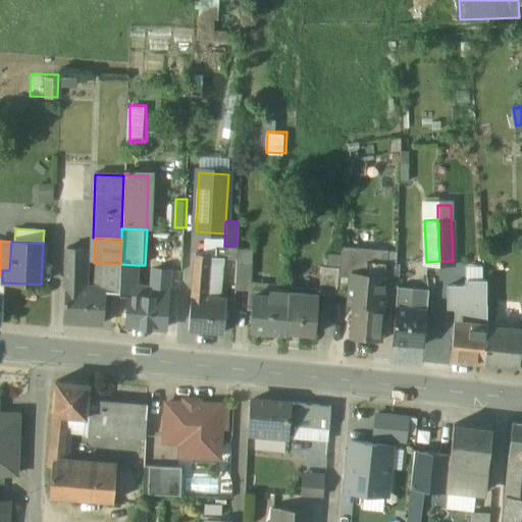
[(252,248),(237,247),(237,259),(236,263),(251,264),(252,248)]
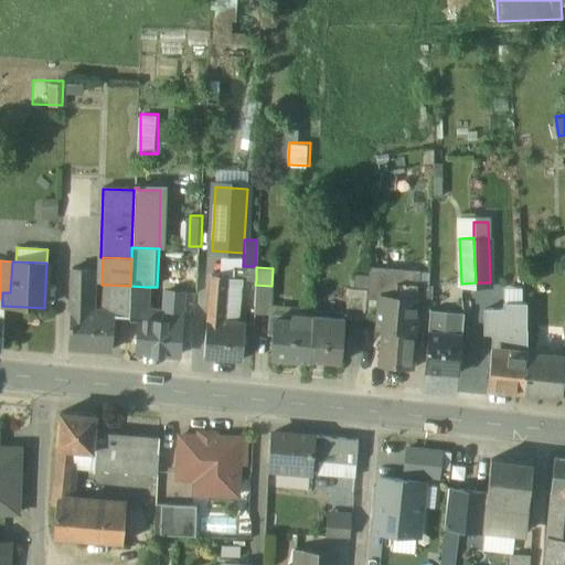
[(381,267),(369,267),(366,289),(365,297),(379,298),(381,267)]
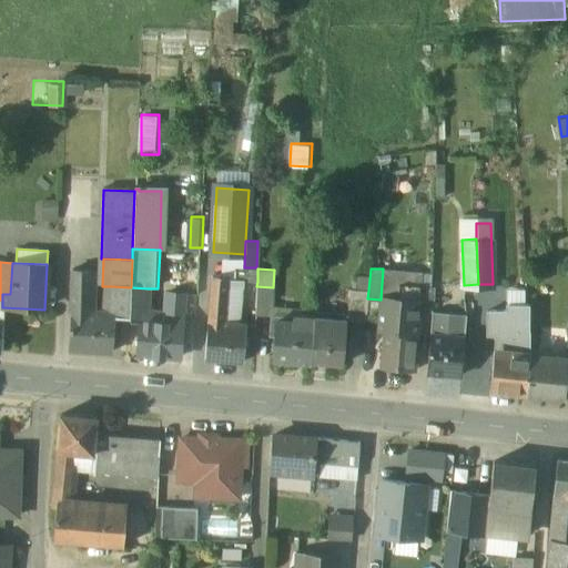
[(421,272),(383,269),(381,300),(378,332),(384,332),(379,367),(413,372),(417,310),(419,285),(421,272)]
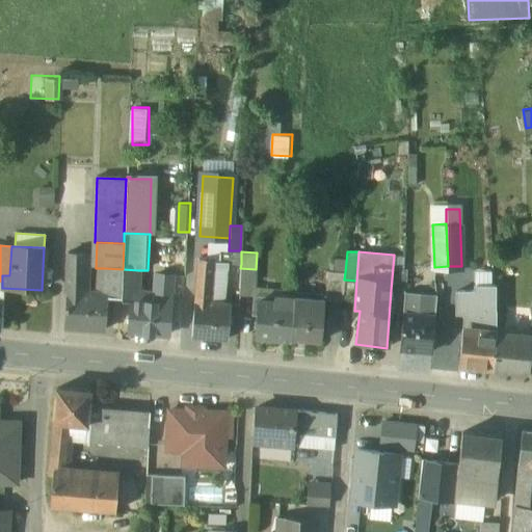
[(85,254),(68,254),(67,295),(83,295),(85,266),(85,261),(85,254)]
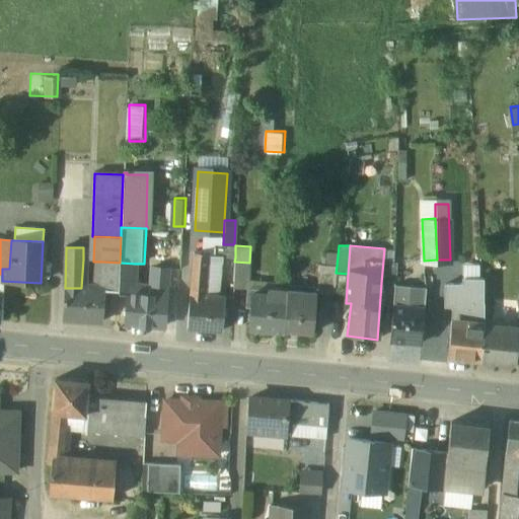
[(209,253),(195,252),(193,267),(191,296),(205,297),(205,296),(209,255),(209,253)]
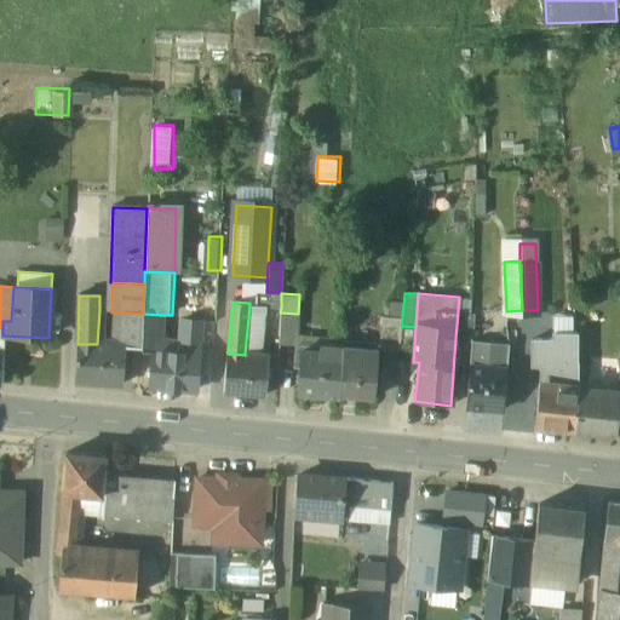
[(472,313),(458,311),(455,338),(470,338),(472,313)]
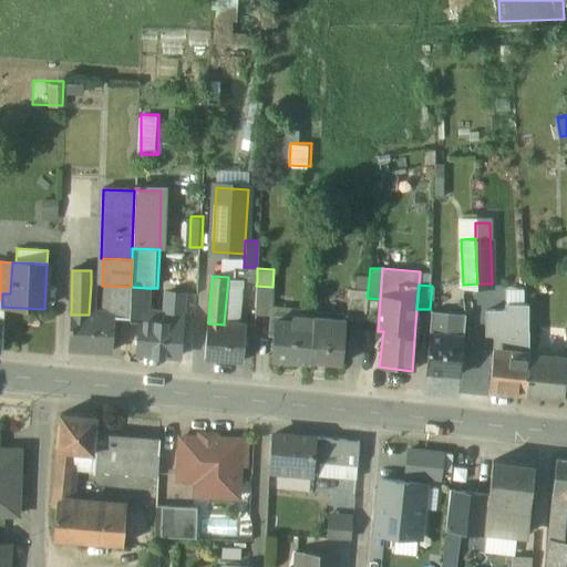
[(131,287),(111,286),(109,316),(115,316),(115,317),(130,318),(130,312),(131,287)]
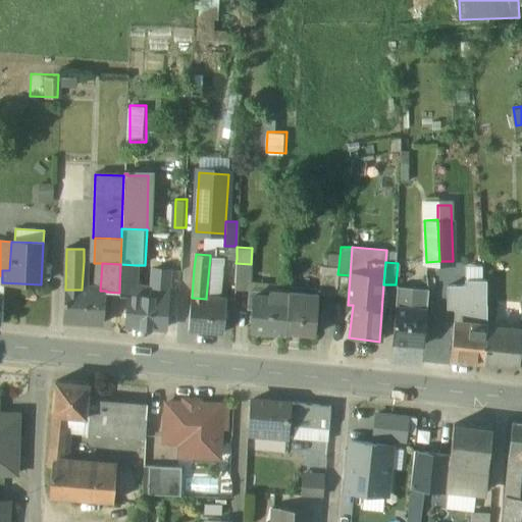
[(251,264),(236,263),(235,288),(250,289),(251,264)]
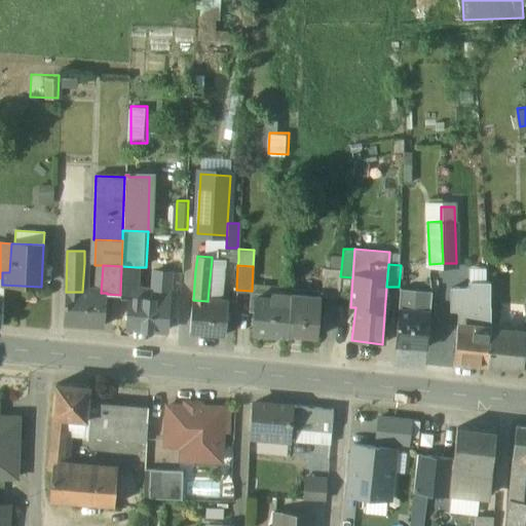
[(137,267),(121,266),(120,290),(136,291),(137,267)]
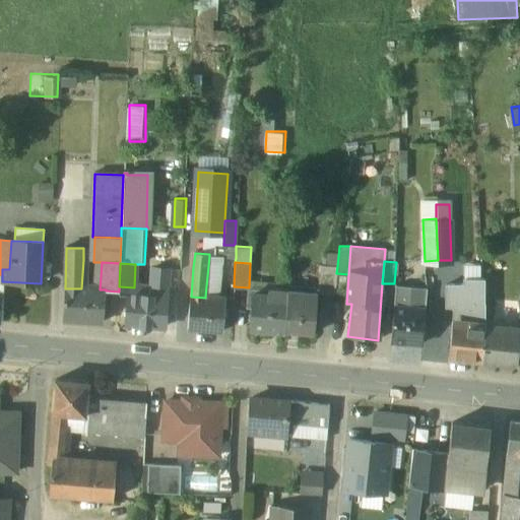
[(337,266),(321,264),(318,291),(318,293),(334,294),(336,273),(337,266)]
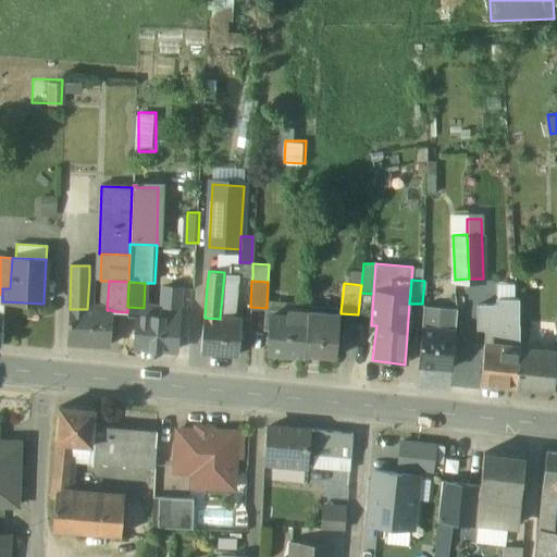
[(180,287),(161,286),(160,308),(160,309),(160,317),(177,318),(180,287)]
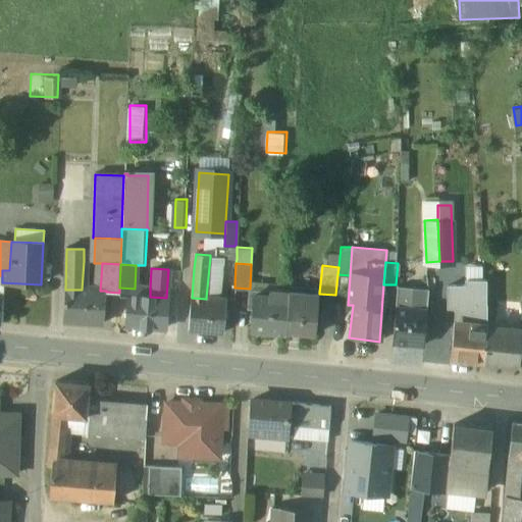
[(486,280),(466,280),(465,284),(448,284),(448,308),(456,308),(454,324),(486,327),(486,280)]
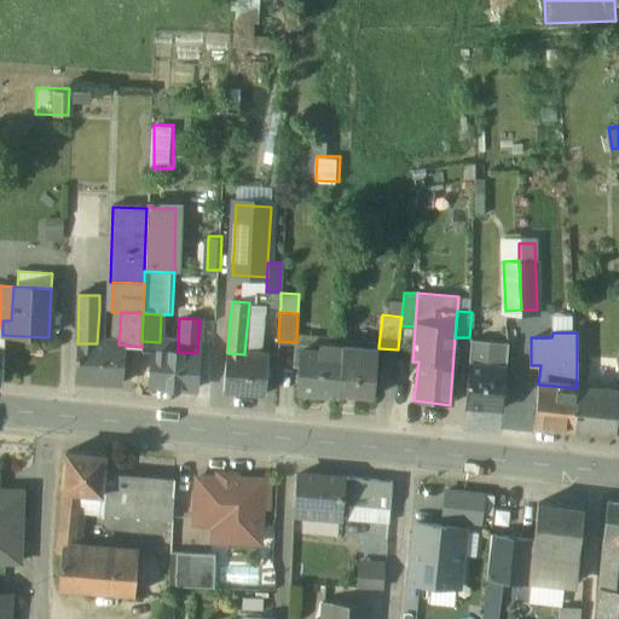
[(505,345),(469,341),(464,408),(501,410),(505,345)]
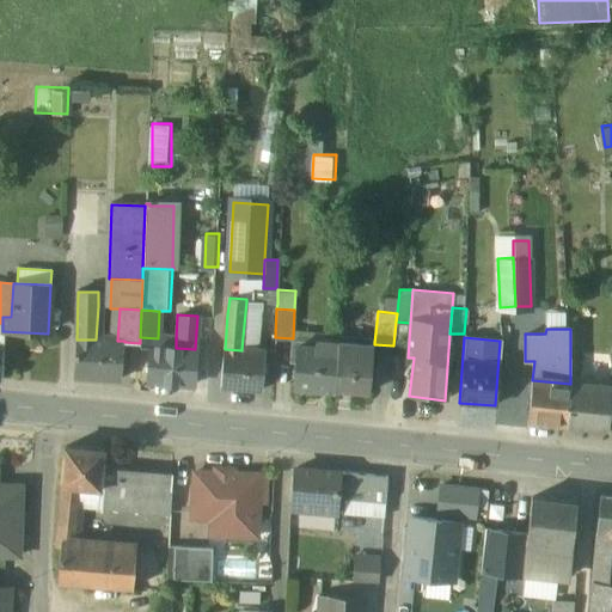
[(96,340),(77,340),(74,378),(122,380),(124,342),(124,341),(117,341),(96,340)]
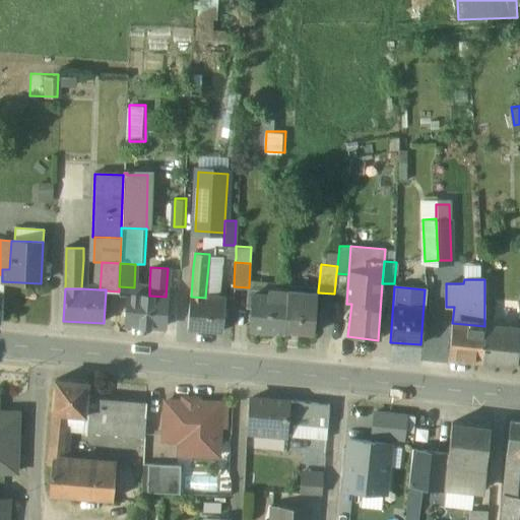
[(284,330),(286,288),(278,288),(277,294),(252,291),(249,328),(284,330)]
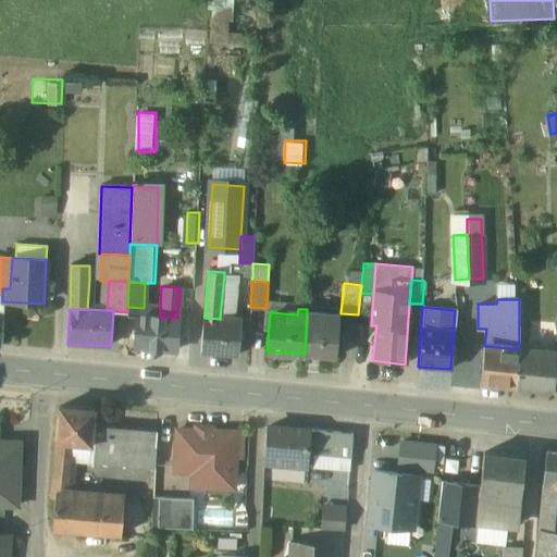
[(341,312),(307,309),(305,354),(336,357),(341,313),(341,312)]
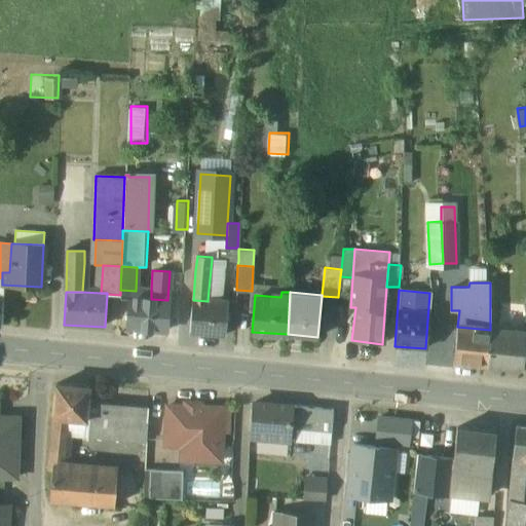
[(151,299),(130,297),(128,328),(165,331),(167,300),(151,299)]
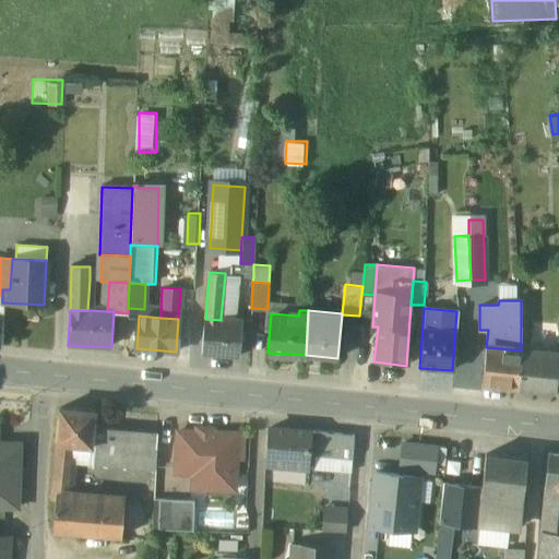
[(242,320),(221,319),(221,320),(205,319),(201,354),(238,357),(242,320)]
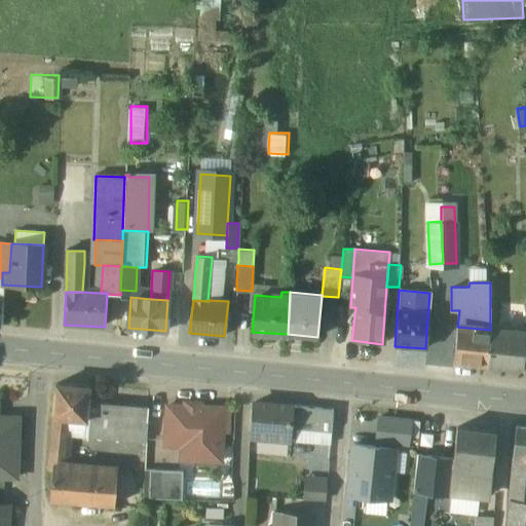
[(490,330),(457,327),(454,361),(486,364),(490,330)]
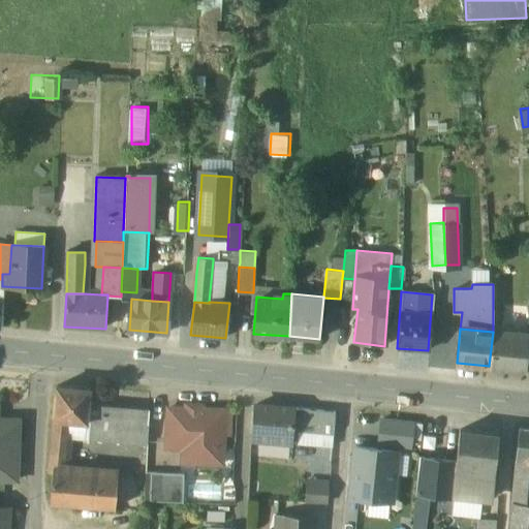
[(528,335),(493,332),(489,366),(526,370),(528,345),(528,339),(528,335)]
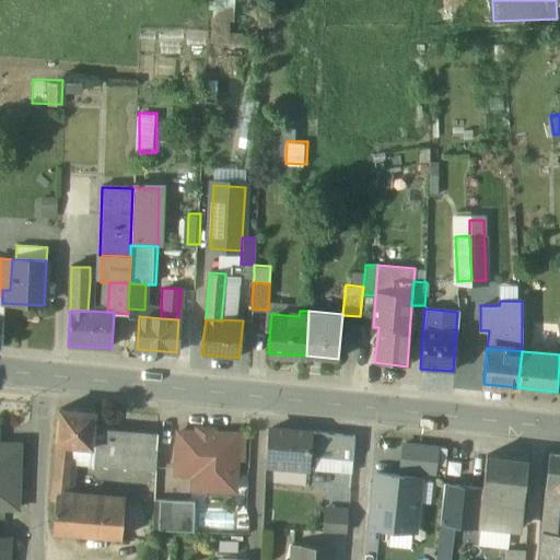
[(95,413),(60,410),(57,445),(92,448),(94,428),(95,413)]
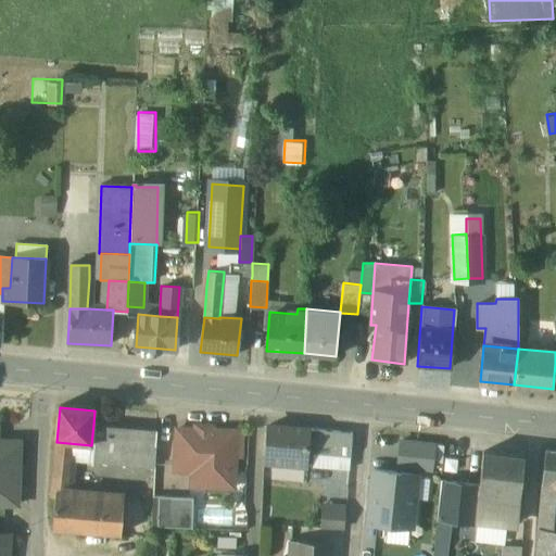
[(91,445),(57,442),(54,454),(72,456),(72,457),(96,459),(98,426),(93,425),(91,445)]
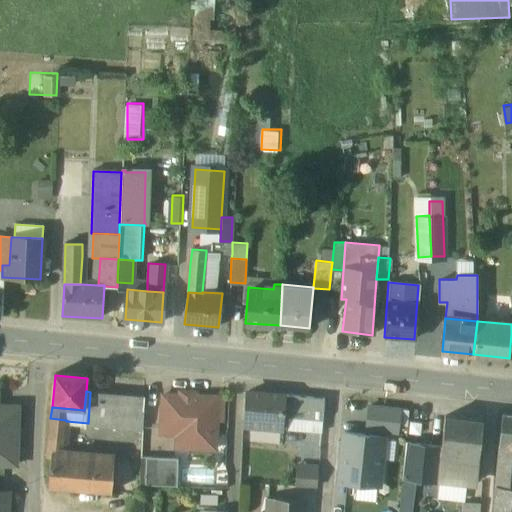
[(117,394),(90,392),(88,423),(115,425),(117,394)]
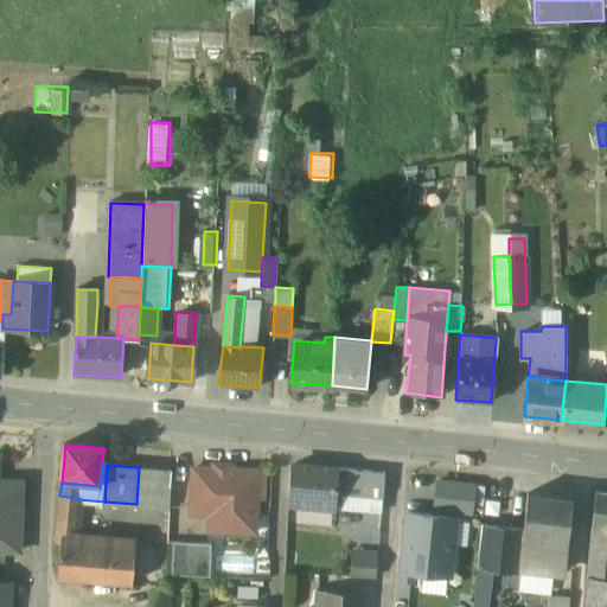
[(383,474),(363,473),(363,468),(357,468),(356,472),(295,465),(292,502),(340,506),(342,493),(369,497),(381,498),(383,474)]
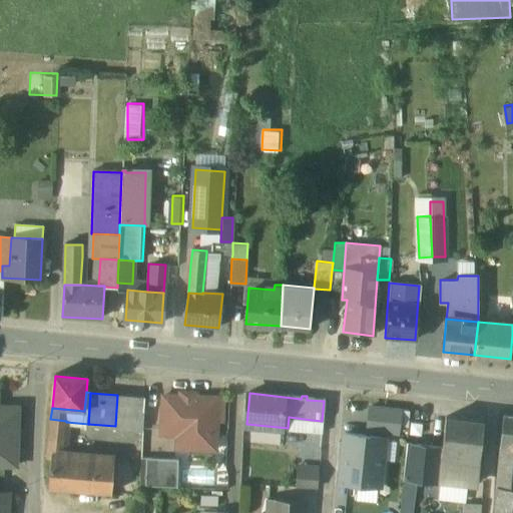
[(144,398),(117,395),(115,426),(143,429),(144,398)]
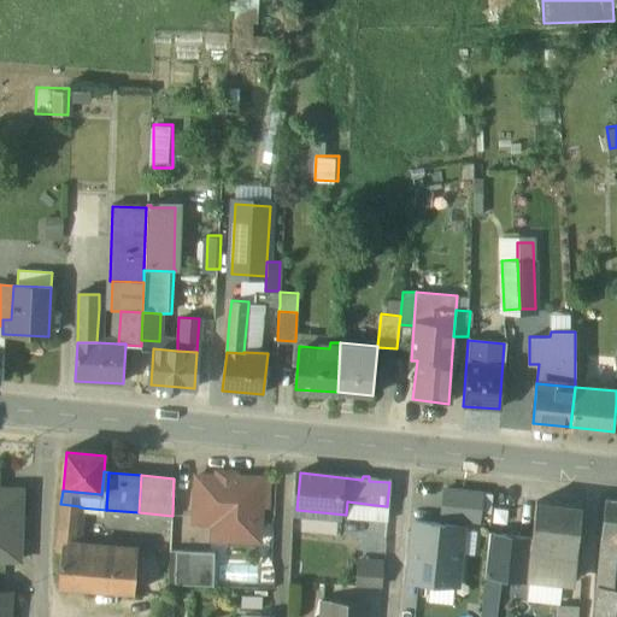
[(260,480),(197,477),(194,522),(259,526),(260,480)]
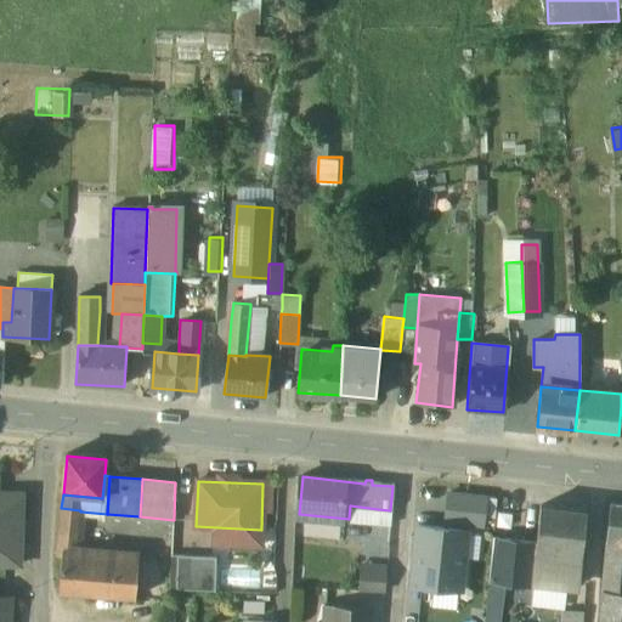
[(484,498),(451,493),(447,522),(480,526),(484,498)]
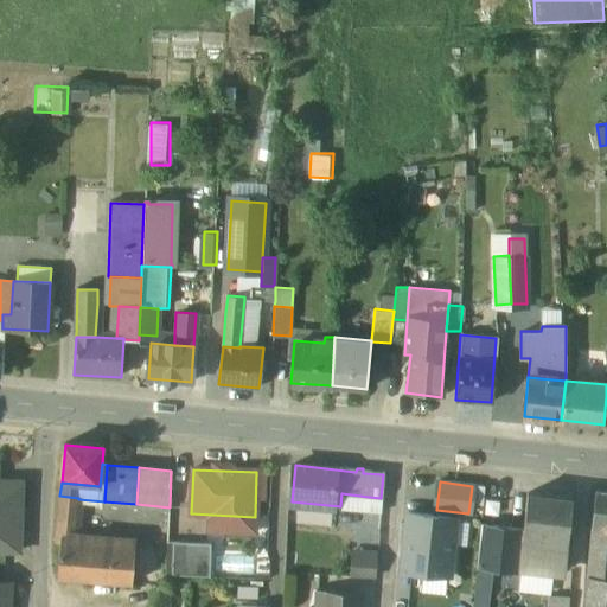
[(0,483),(0,549),(11,550),(12,510),(19,510),(19,484),(0,483)]
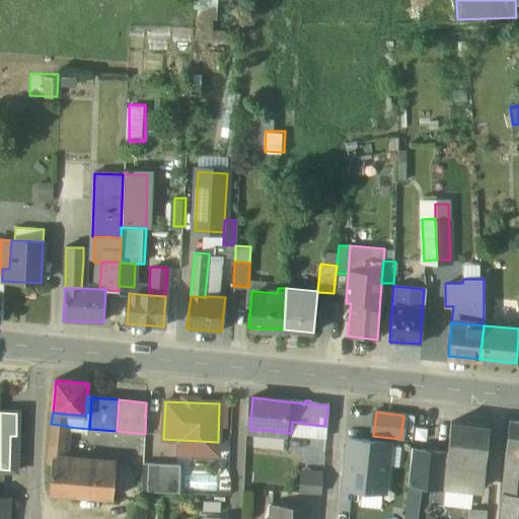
[(518,421),(510,420),(507,451),(518,451),(518,421)]
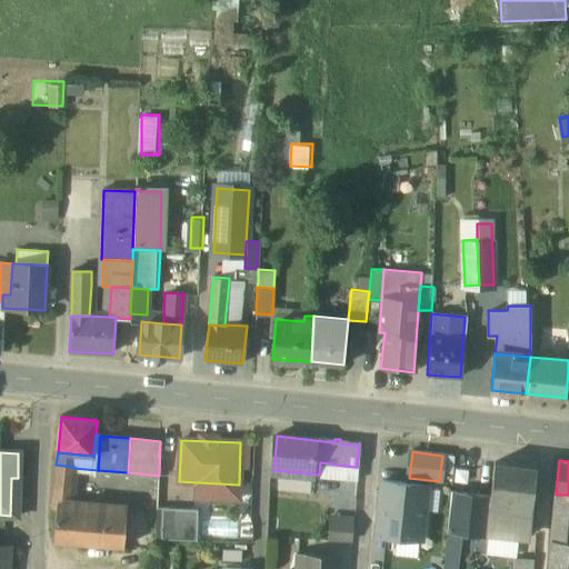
[(536,468),(495,463),(491,496),(490,502),(505,505),(520,506),(531,507),(536,468)]
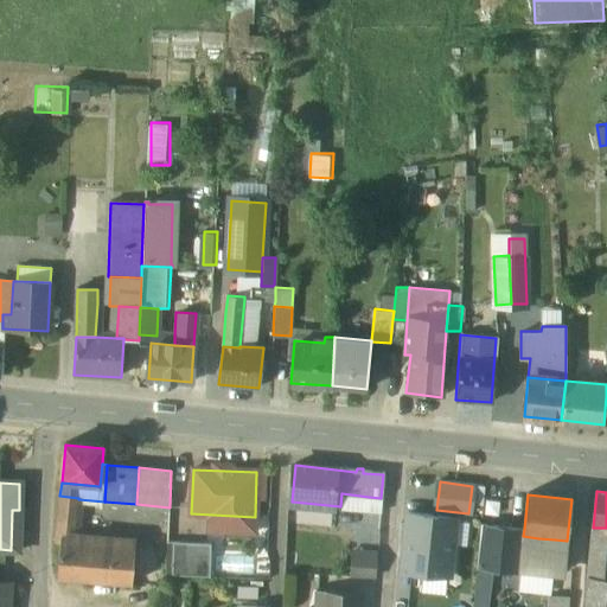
[(78,498),(59,496),(56,542),(61,542),(61,541),(75,542),(78,499),(78,498)]
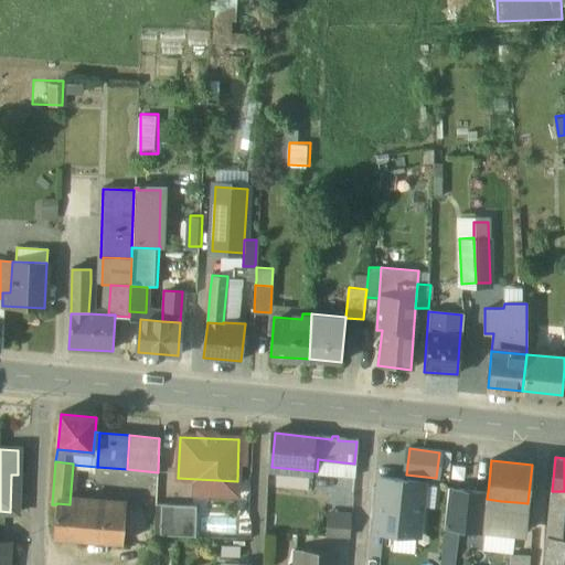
[(354,464),(343,462),(342,477),(353,478),(354,464)]
